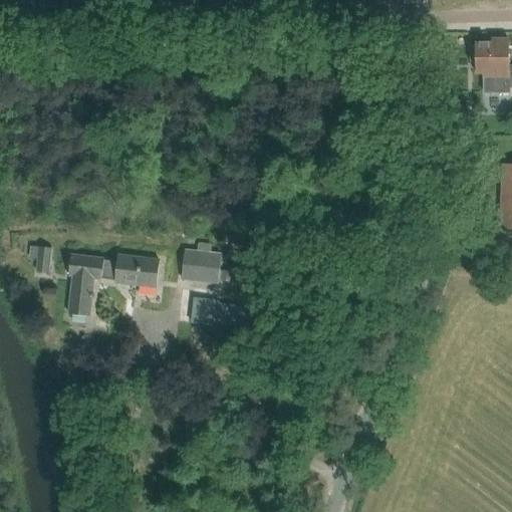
[(511,63),(507,63),(507,37),(490,37),(490,41),(474,42),(474,45),(469,45),(470,59),(474,59),(475,71),(481,71),(482,75),(483,91),(508,90),(508,85),(511,85),(511,63)]
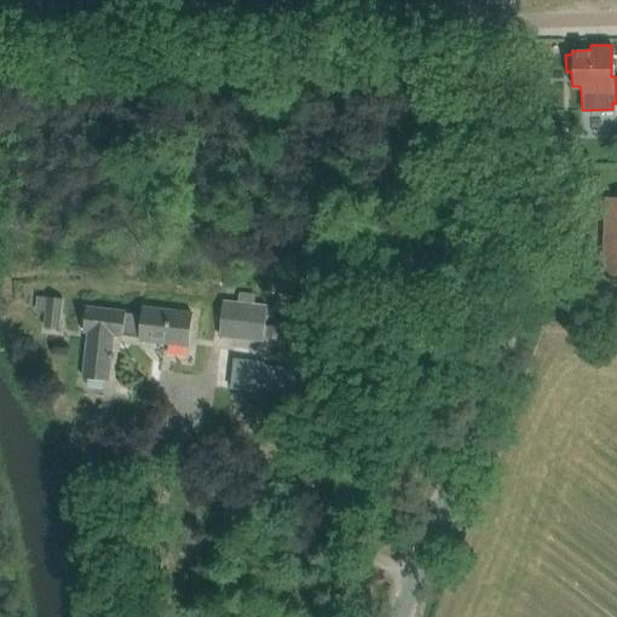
[(604,197),(605,197),(603,271),(601,271),(601,272),(616,272),(616,295),(616,297),(616,318),(616,317),(616,196),(604,196),(604,197)]
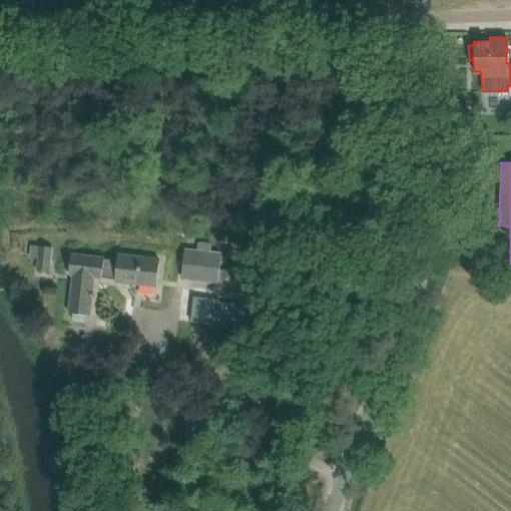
[(216,277),(217,268),(218,251),(207,250),(208,241),(206,241),(197,240),(196,248),(184,247),(183,254),(181,277),(210,279),(210,278),(215,278),(216,277)]
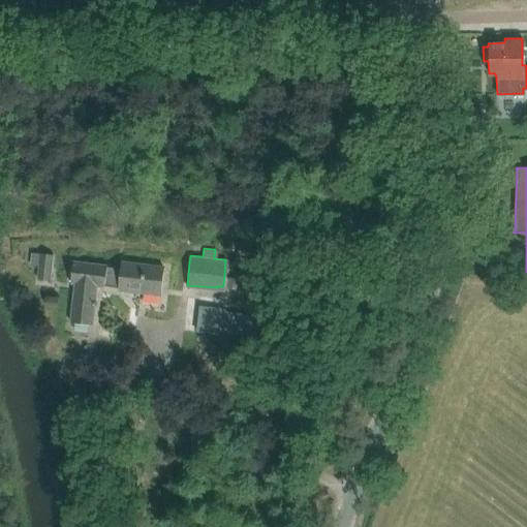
[(30,252),(27,277),(48,279),(51,255),(30,252)]
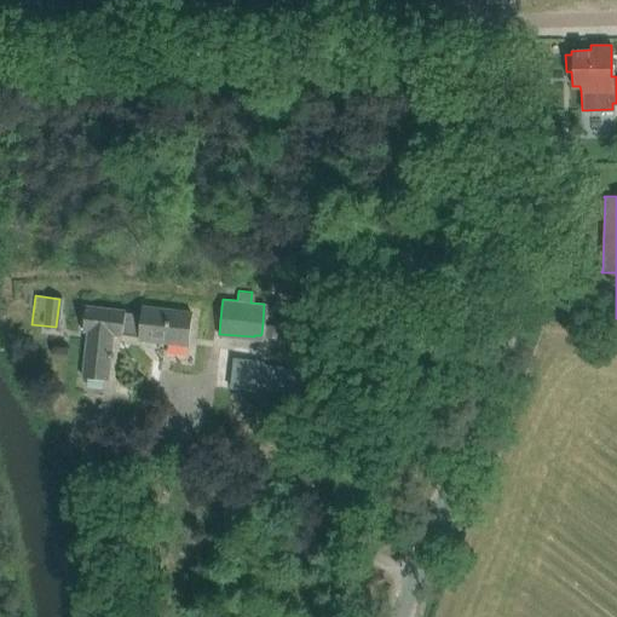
[(87,330),(82,376),(105,380),(108,358),(110,358),(111,352),(108,352),(110,333),(121,334),(137,335),(137,338),(188,344),(191,312),(140,306),(139,313),(124,311),(84,306),(81,329),(87,330)]
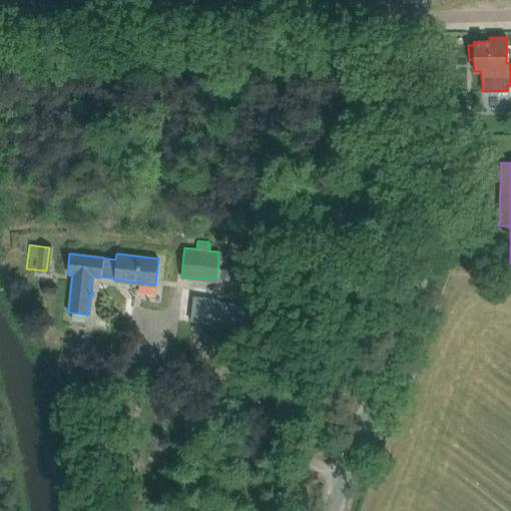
[(228,269),(217,268),(216,277),(227,279),(228,269)]
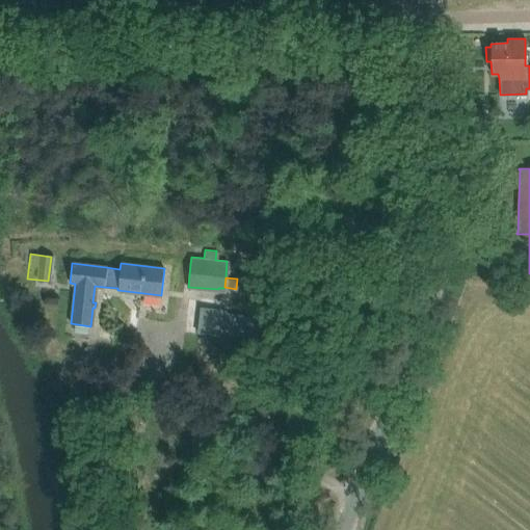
[(220,337),(221,335),(223,313),(223,310),(199,308),(195,334),(220,337)]
